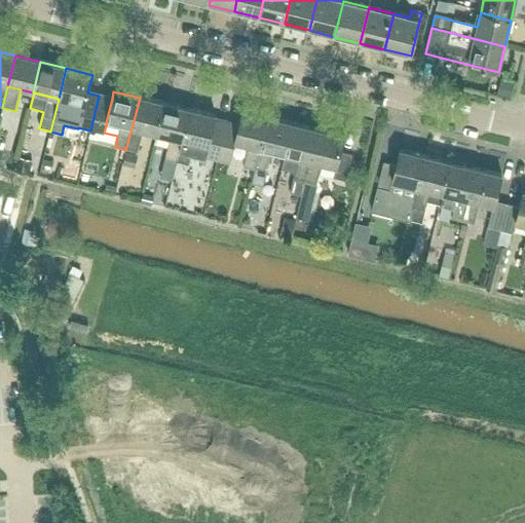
[(104,135),(104,133),(107,122),(106,122),(112,99),(99,96),(90,131),(104,135)]
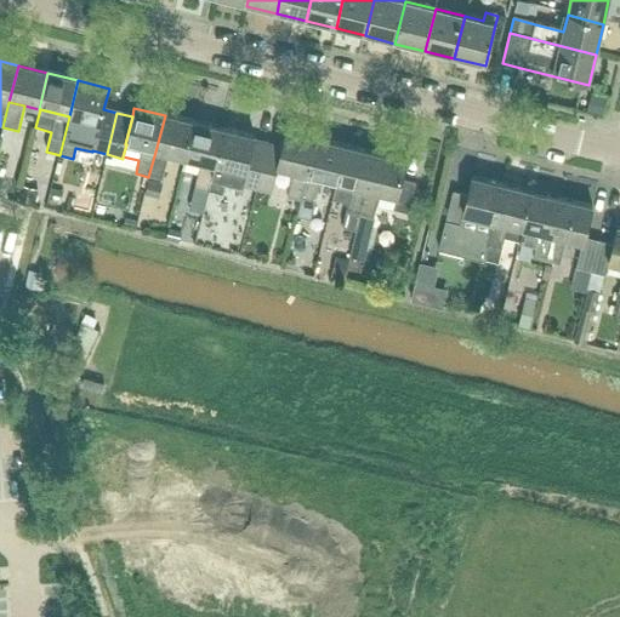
[(155,152),(169,155),(185,159),(194,123),(165,115),(155,152)]
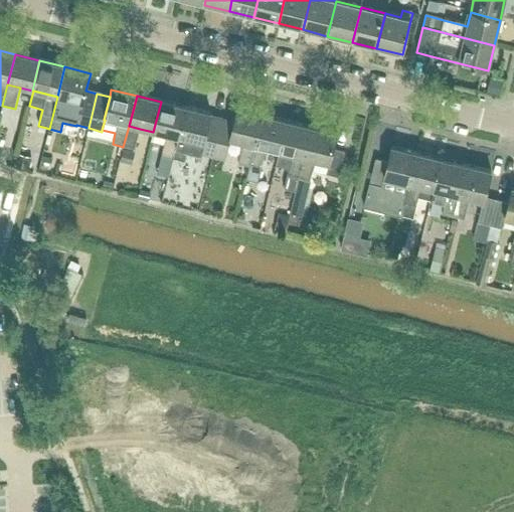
[(172,159),(186,108),(161,102),(153,132),(151,141),(164,145),(161,156),(172,159)]
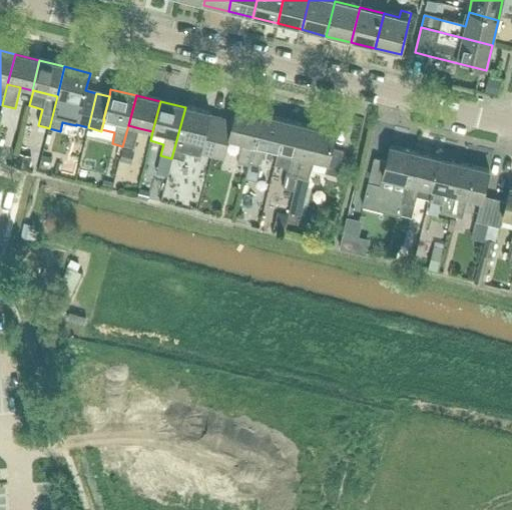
[(212,158),(222,119),(209,116),(209,114),(185,107),(171,158),(183,161),(185,155),(199,158),(200,155),(212,158)]
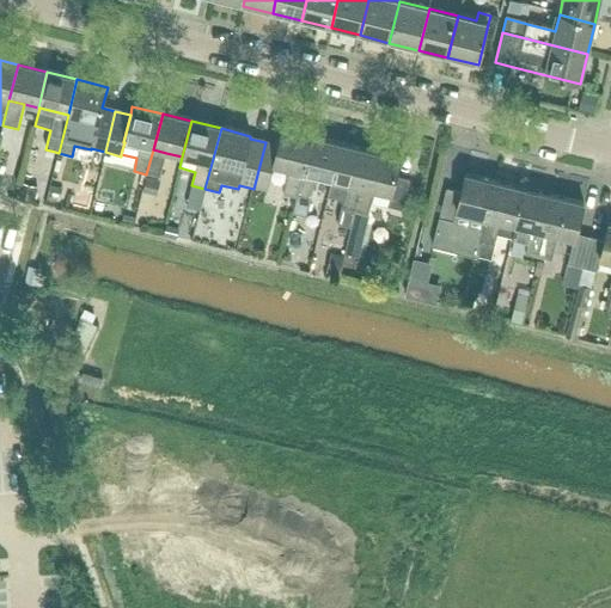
[(274,166),(289,170),(283,195),(297,198),(293,214),(312,137),(282,130),(277,146),(266,142),(254,189),(267,191),(274,166)]
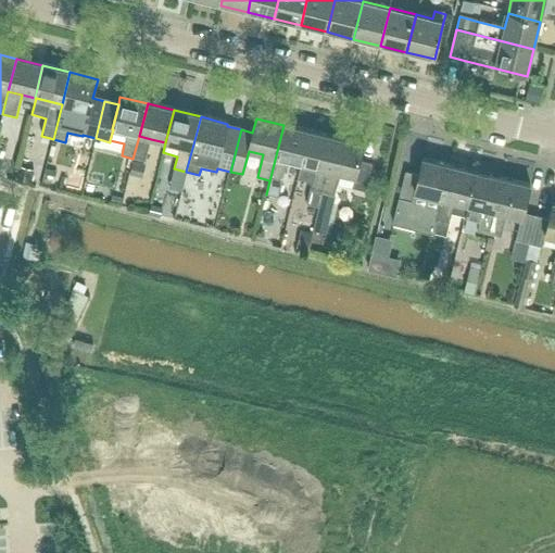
[(278,198),(287,161),(301,164),(310,132),(284,125),(266,195),(278,198)]
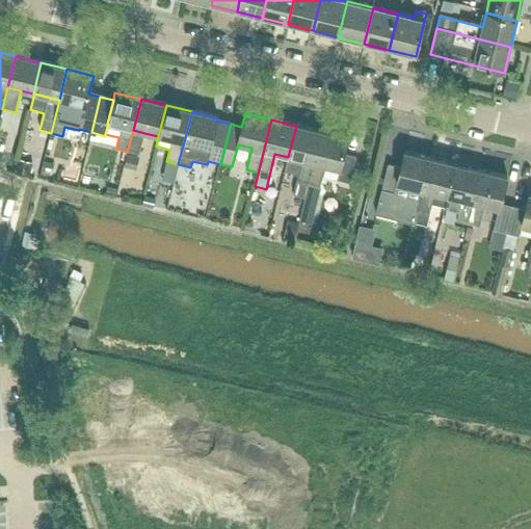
[(296,126),(288,157),(302,160),(293,195),(304,199),(309,185),(321,132),(296,126)]
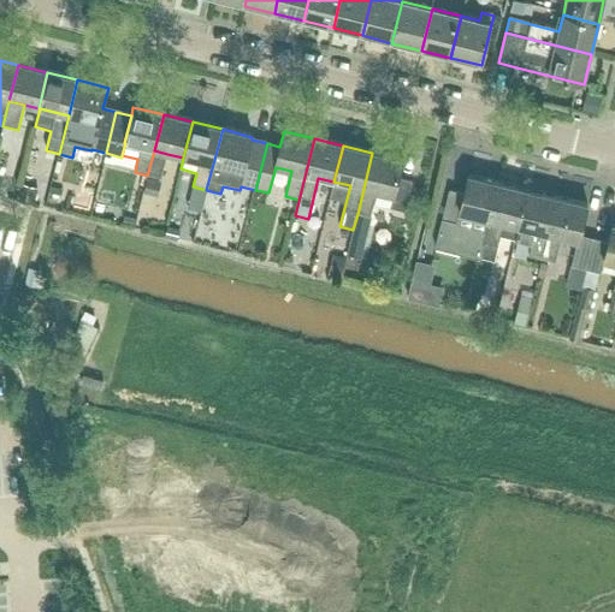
[(161,179),(167,154),(154,150),(147,176),(161,179)]
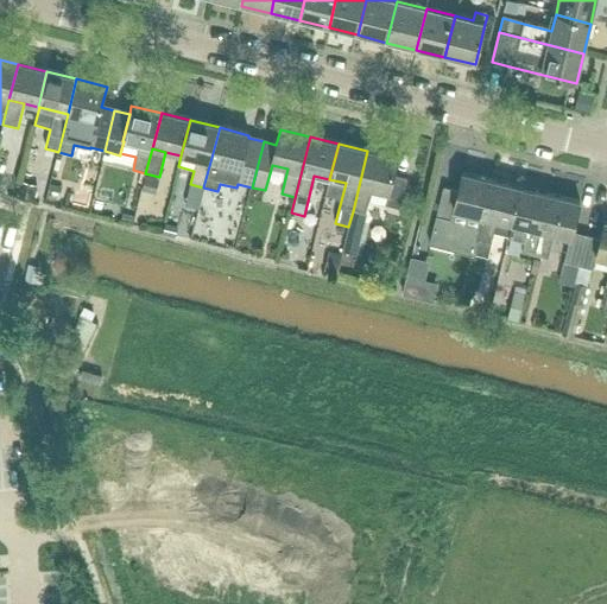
[(367,151),(353,211),(366,214),(368,202),(399,210),(406,179),(393,176),(398,158),(367,151)]
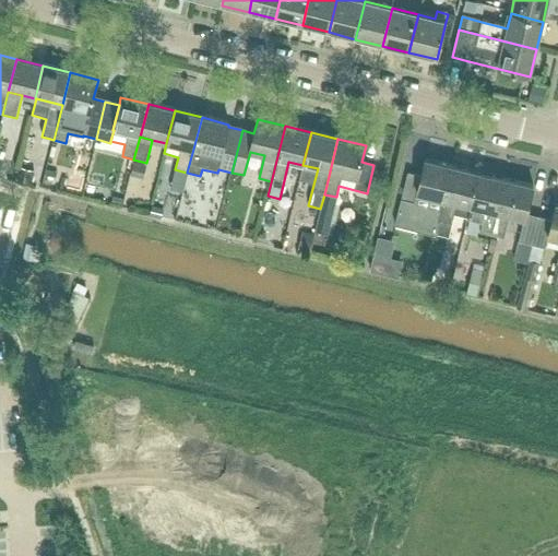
[(407,174),(401,201),(394,227),(435,237),(452,167),(425,161),(420,177),(407,174)]
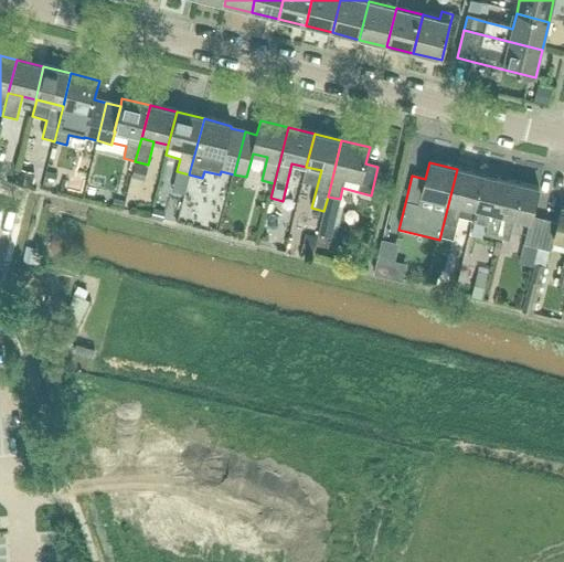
[(437,252),(449,255),(451,241),(454,241),(459,218),(472,221),(485,176),(457,169),(439,240),(437,252)]
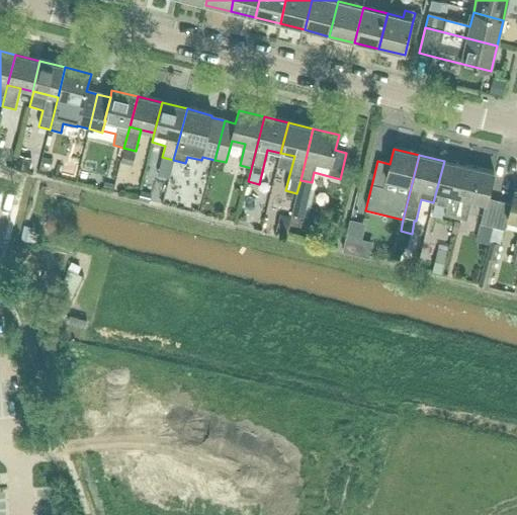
[(445,224),(453,226),(455,219),(468,167),(444,161),(433,202),(446,206),(444,216),(446,217),(445,224)]
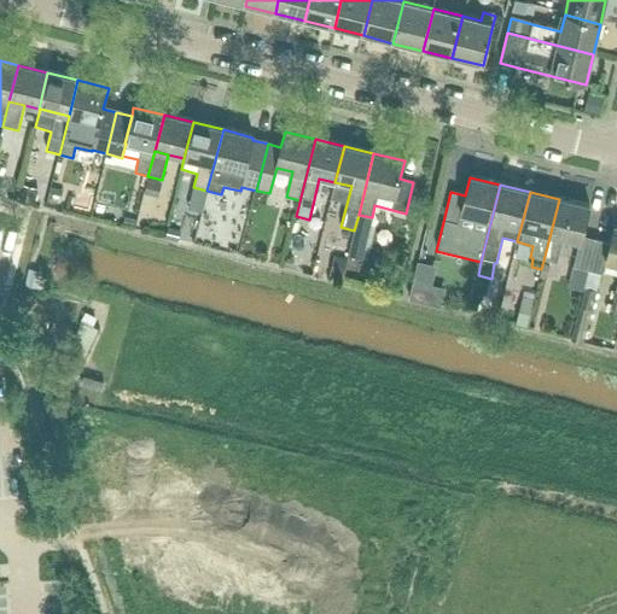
[(564,239),(581,244),(574,268),(587,272),(595,241),(582,238),(589,206),(559,199),(543,261),(557,264),(564,239)]
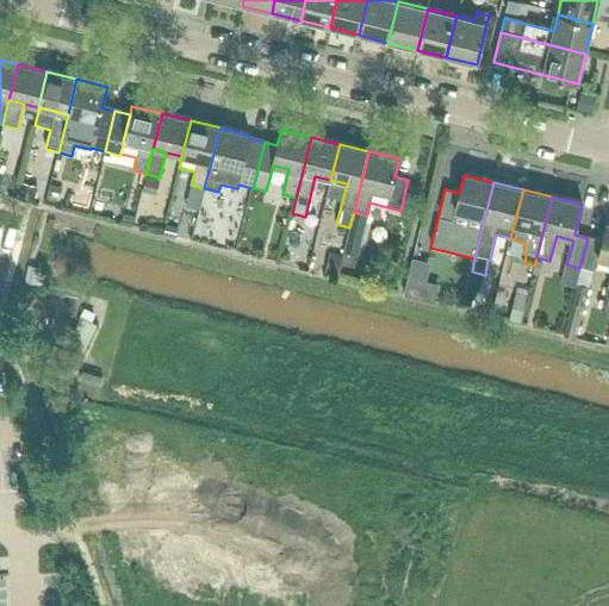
[(196,244),(217,248),(221,229),(199,224),(196,244)]
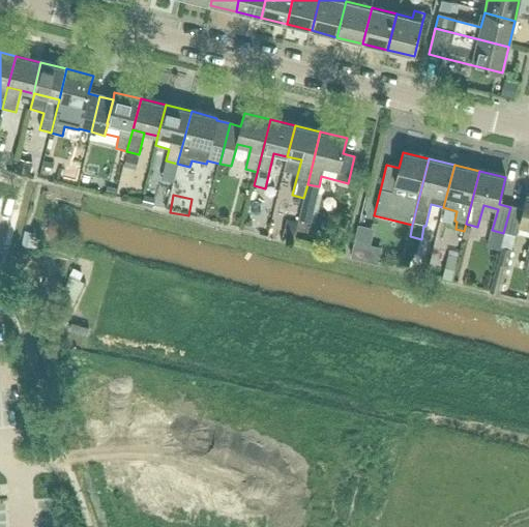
[(528,244),(527,251),(528,251),(528,195),(526,195),(522,209),(510,207),(503,233),(517,236),(519,226),(528,228),(528,244)]
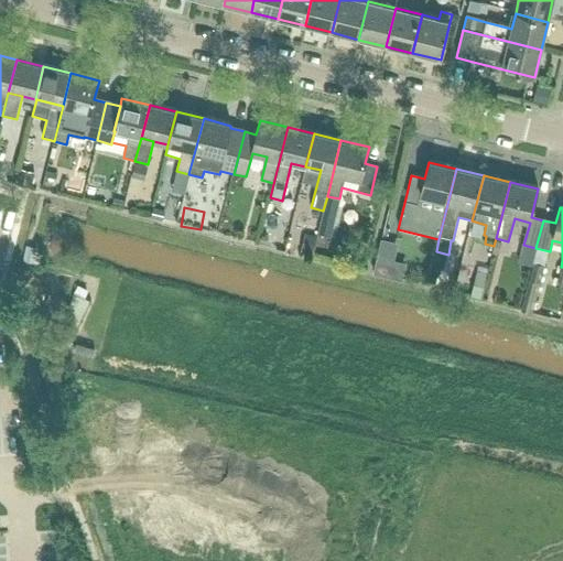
[(334,223),(321,219),(317,234),(329,237),(334,223)]
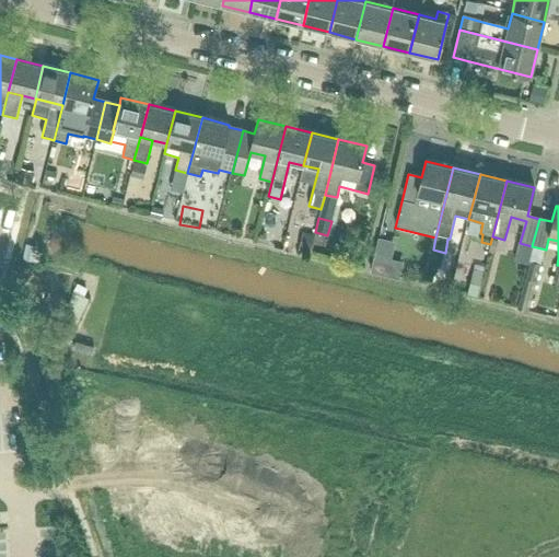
[(370,273),(382,276),(387,251),(376,248),(370,273)]
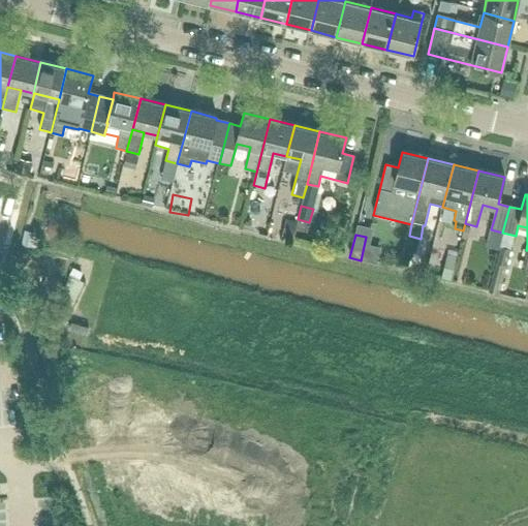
[(69,276),(56,306),(71,313),(85,283),(69,276)]
